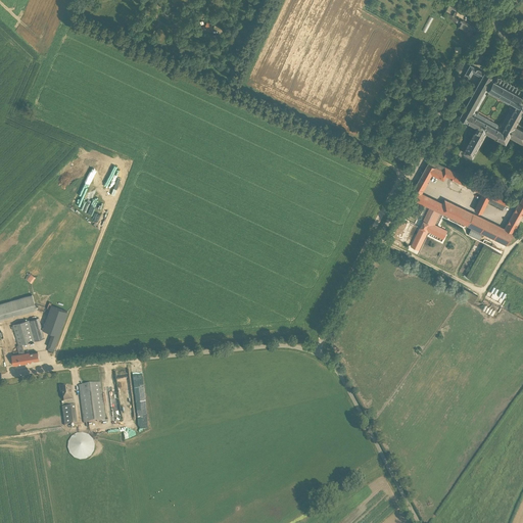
[(452,8),(460,12),(465,14),(468,9),(455,2),(452,8)]
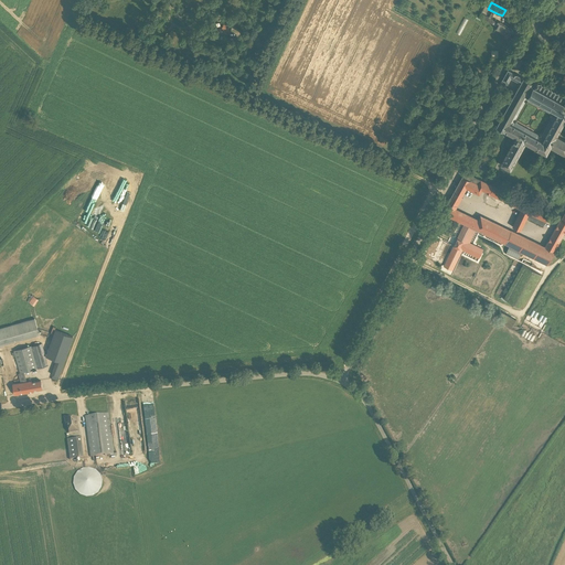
[(481,13),(479,18),(494,28),(497,22),(481,13)]
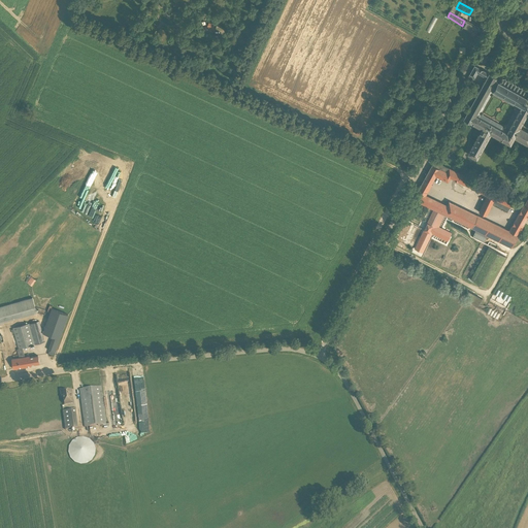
[(428,30),(431,32),(437,19),(433,17),(428,30)]
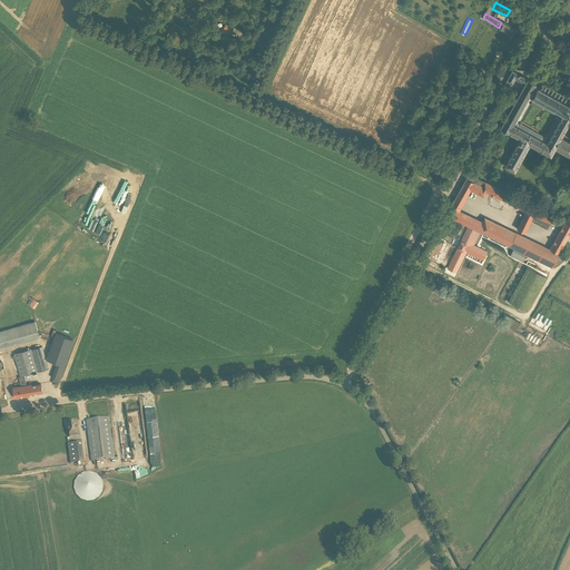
[(502,21),(501,22),(499,28),(501,29),(500,29),(512,36),(518,39),(521,32),(502,21)]
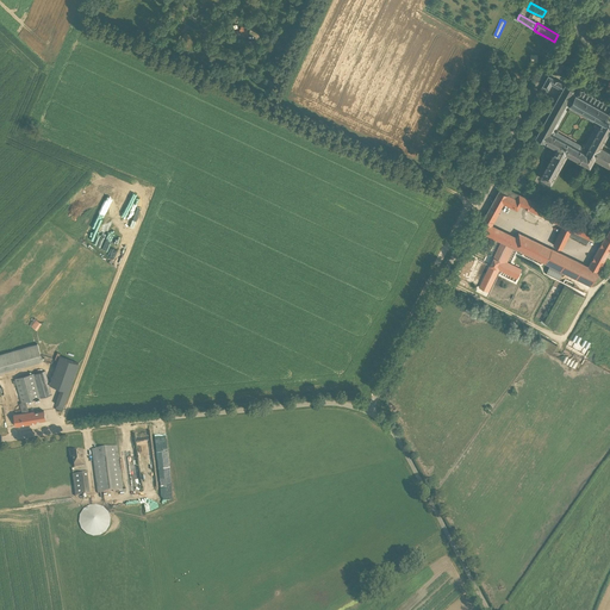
[(250,29),(242,25),(238,32),(247,36),(250,29)]
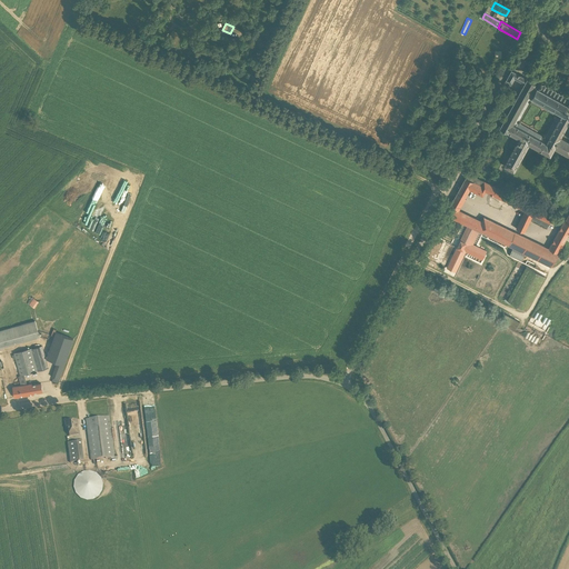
[(550,156),(553,149),(568,157),(568,142),(560,138),(568,120),(568,98),(539,82),(537,87),(535,85),(536,83),(515,71),(511,70),(503,85),(509,88),(513,78),(523,83),(499,128),(519,139),(503,167),(513,172),(529,145),(550,156)]
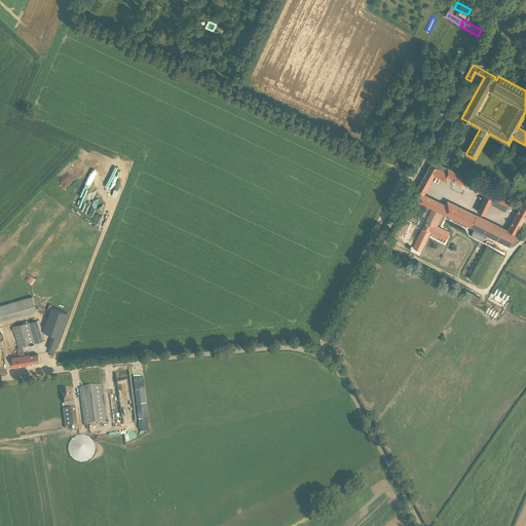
[(448,167),(433,160),(422,179),(430,183),(435,176),(447,182),(449,178),(448,167)]
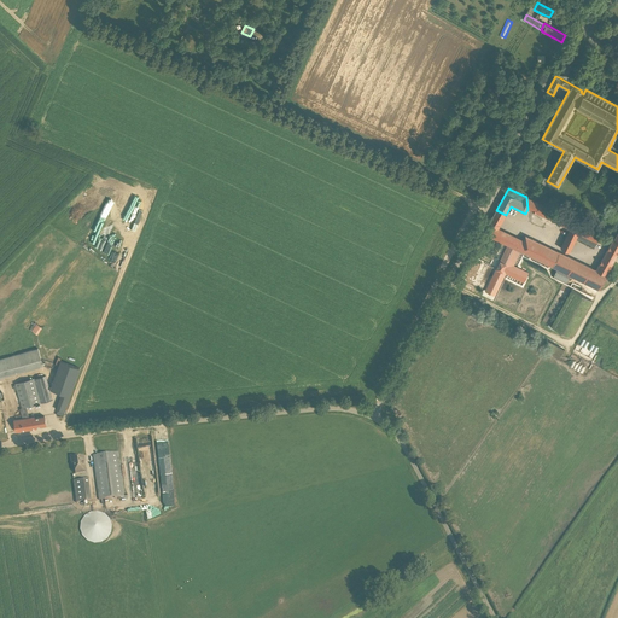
[(526,197),(528,209),(571,229),(561,249),(570,254),(576,240),(594,249),(596,245),(602,234),(526,197)]
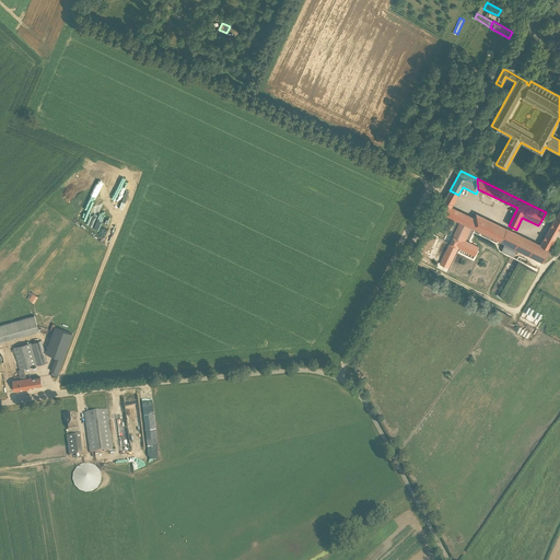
[(447,195),(446,198),(439,211),(451,217),(454,209),(451,208),(456,199),(447,195)]
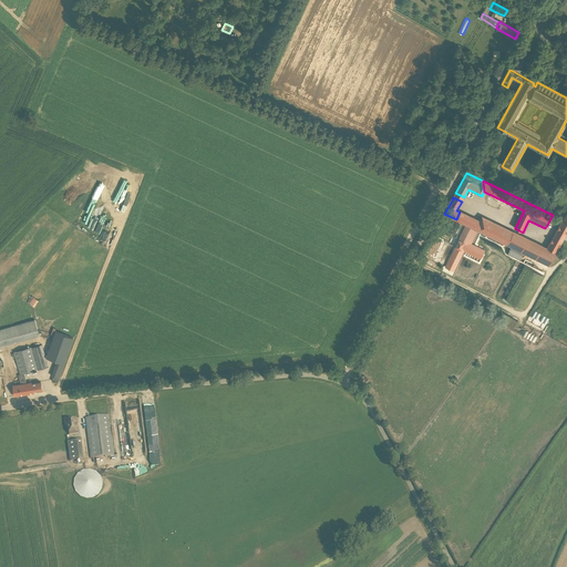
[(466,225),(474,228),(507,245),(514,233),(483,217),(480,222),(460,212),(456,219),(466,225)]
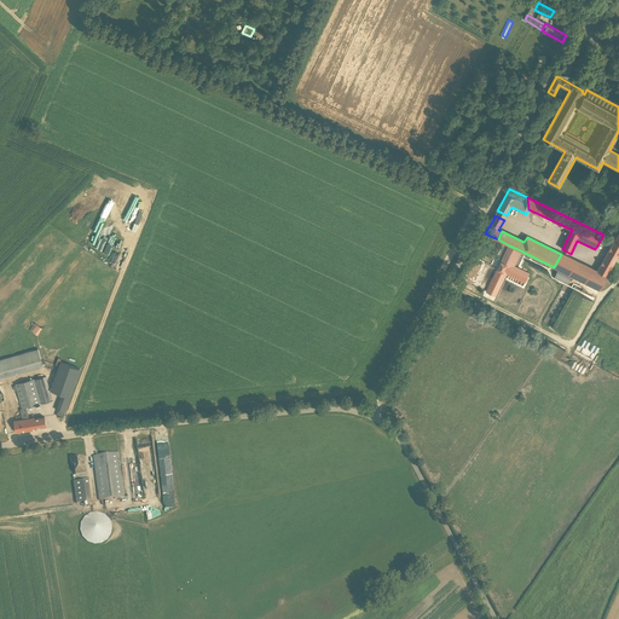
[(597,272),(607,277),(618,253),(618,242),(615,241),(614,239),(597,272)]
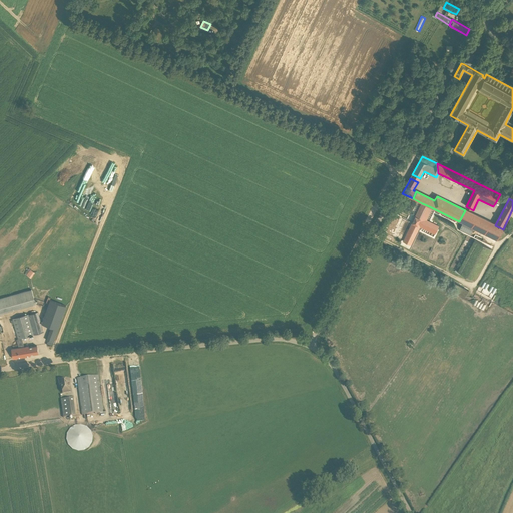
[(422,220),(429,206),(422,203),(406,237),(412,240),(418,226),(431,232),(434,226),(422,220)]
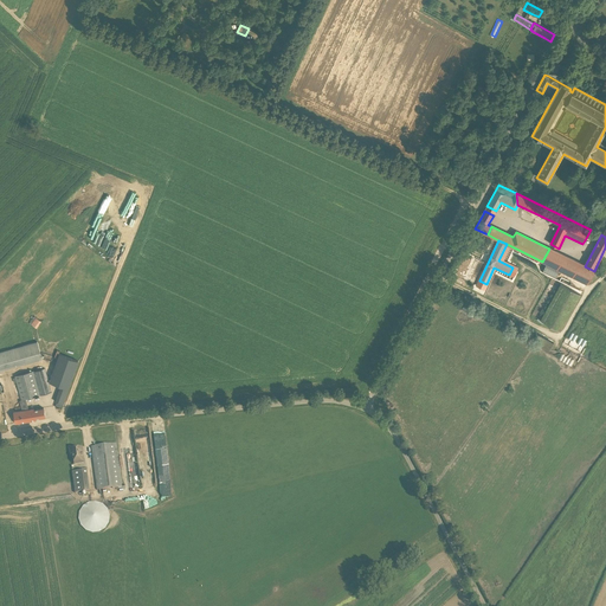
[(594,271),(585,266),(549,249),(542,262),(587,283),(594,271)]
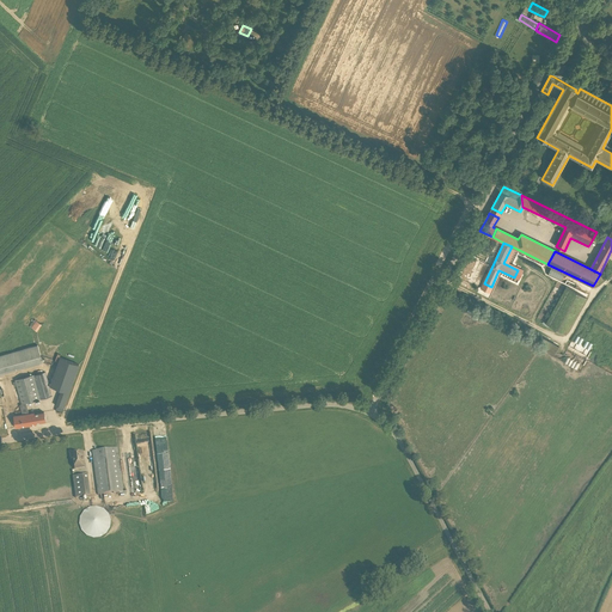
[(576,291),(565,285),(546,324),(557,329),(576,291)]
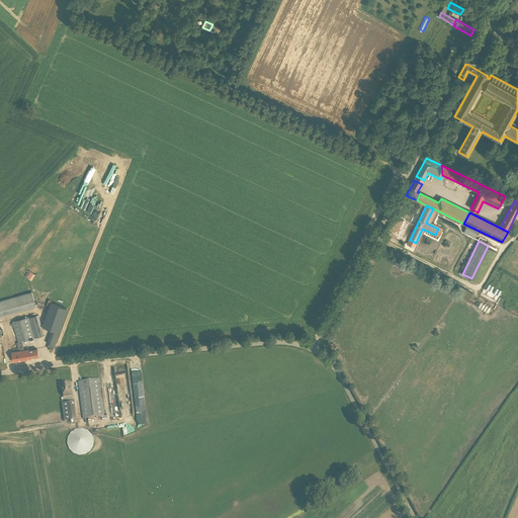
[(31,281),(35,275),(29,270),(25,276),(31,281)]
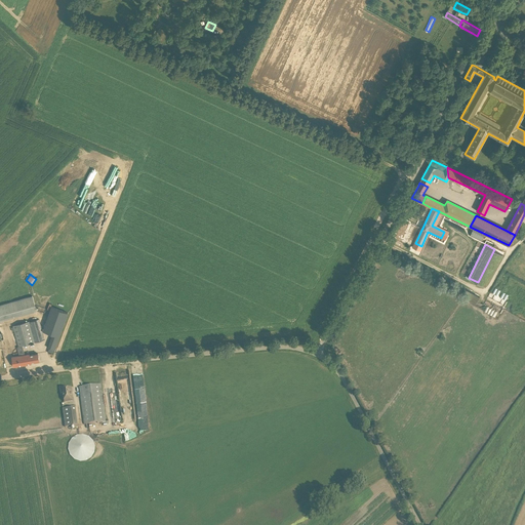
[(476,304),(478,296),(466,291),(462,298),(476,304)]
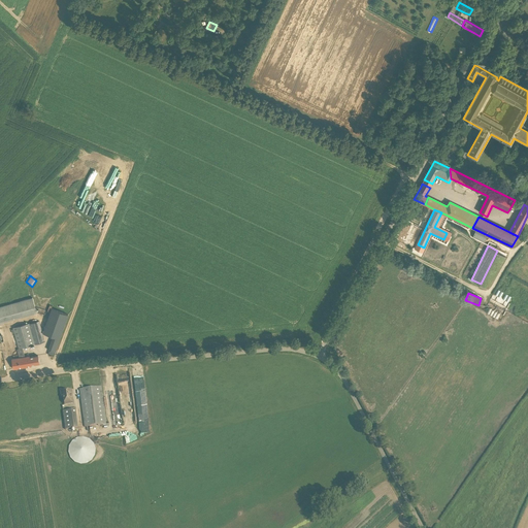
[(502,300),(508,303),(512,297),(505,294),(502,300)]
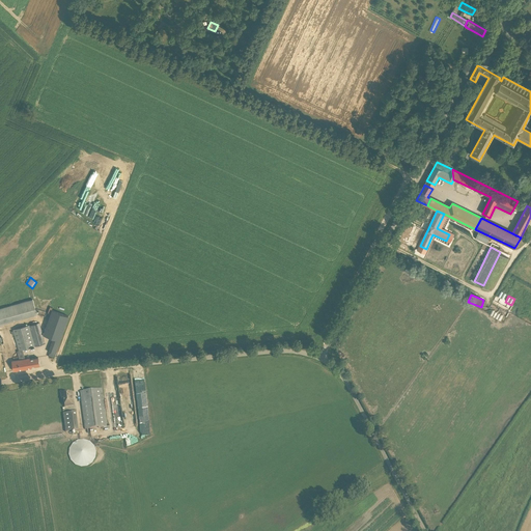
[(0,308),(0,325),(36,314),(33,300),(0,308)]
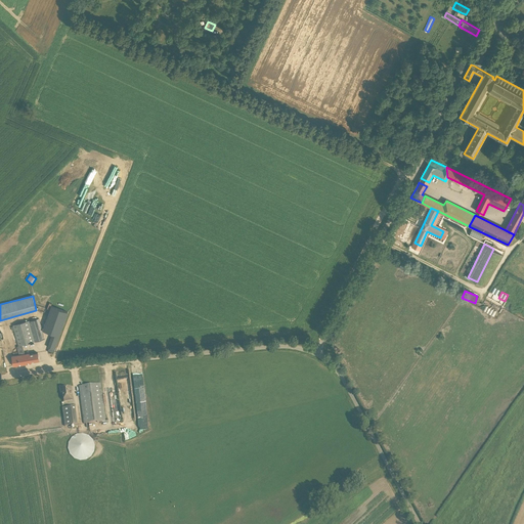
[(53,316),(47,333),(59,337),(68,312),(51,306),(48,314),(53,316)]
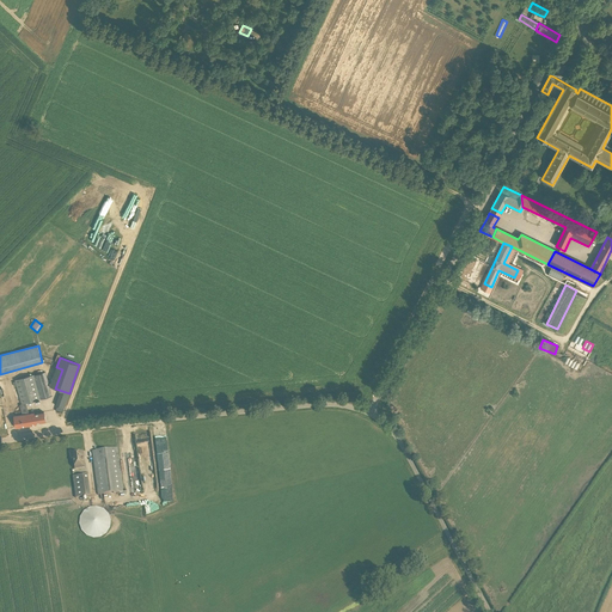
[(46,373),(35,375),(41,399),(51,396),(46,373)]
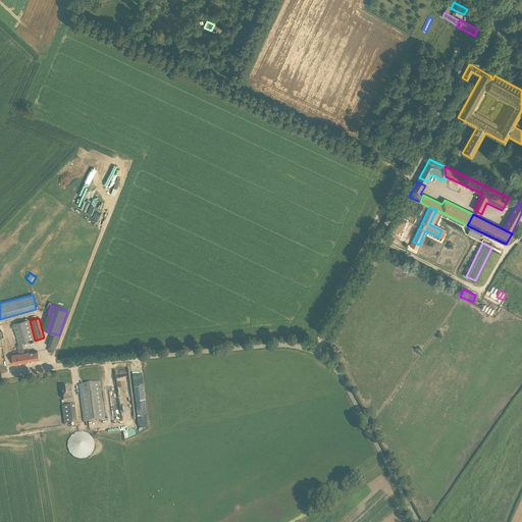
[(13,324),(18,345),(22,344),(35,341),(30,320),(29,319),(13,324)]
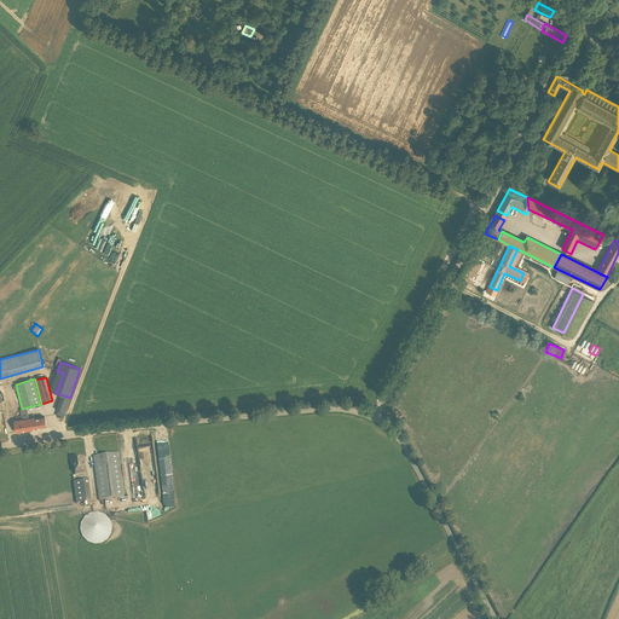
[(36,429),(36,428),(46,426),(45,417),(35,418),(35,417),(29,418),(23,420),(13,421),(16,433),(36,429)]
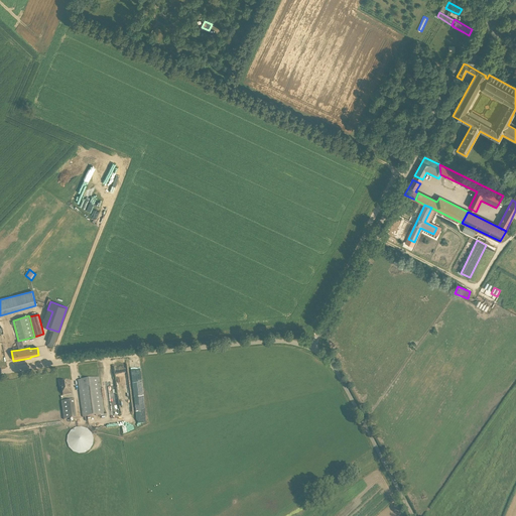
[(128,391),(126,370),(115,371),(117,393),(128,391)]
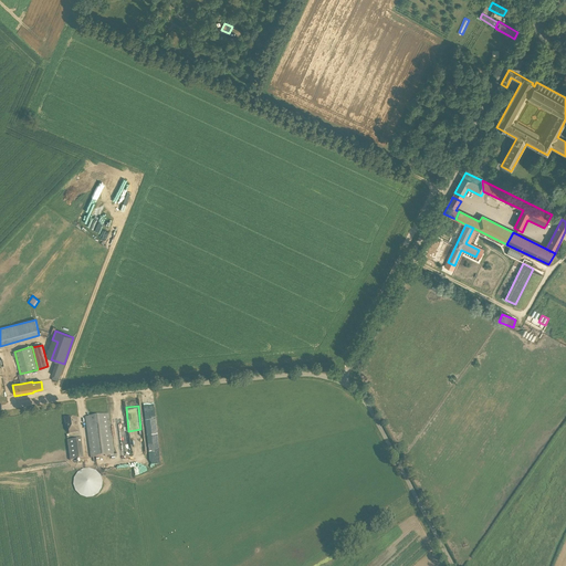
[(108,415),(85,417),(91,459),(114,456),(108,415)]
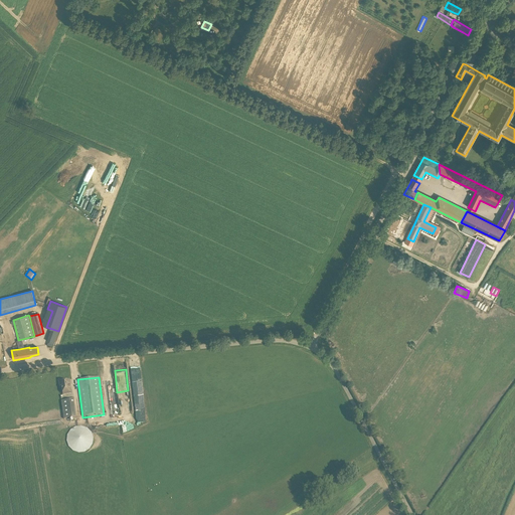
[(68,381),(59,382),(60,386),(62,386),(63,394),(71,393),(70,384),(68,384),(68,381)]
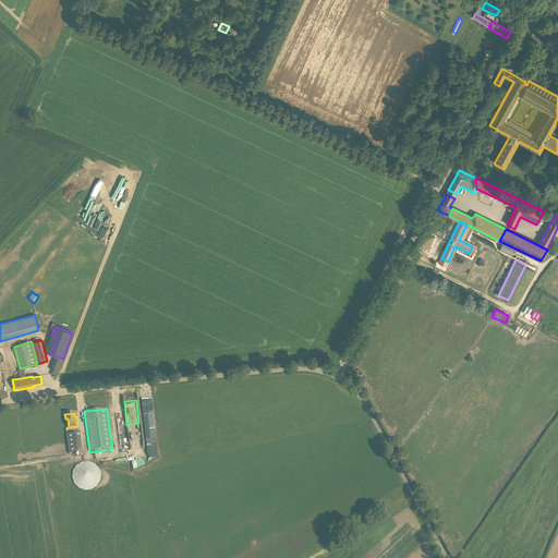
[(131,446),(141,445),(140,431),(134,432),(134,434),(130,434),(131,446)]
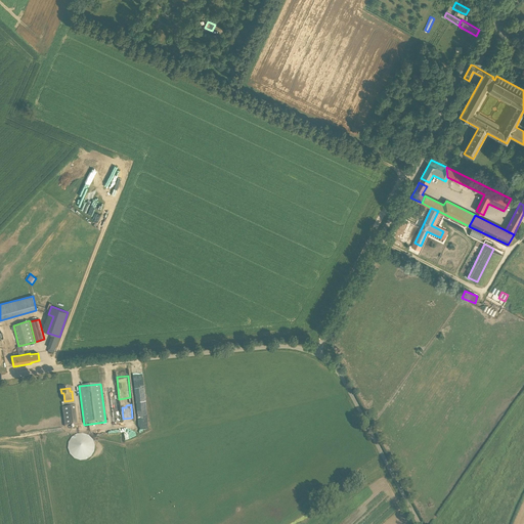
[(77,425),(75,406),(62,408),(64,427),(77,425)]
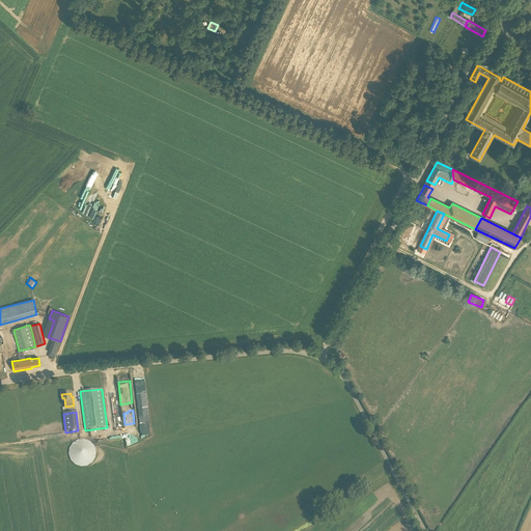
[(73,466),(94,465),(93,440),(72,442),(73,466)]
